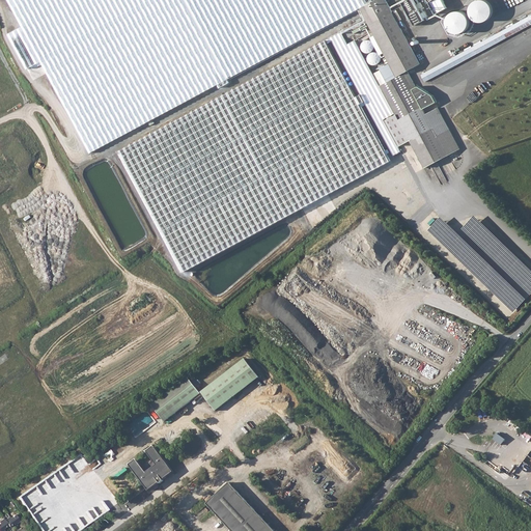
[(6,0),(22,27),(9,33),(28,68),(40,62),(90,154),(218,85),(220,88),(230,83),(228,79),(374,0),(6,0)]
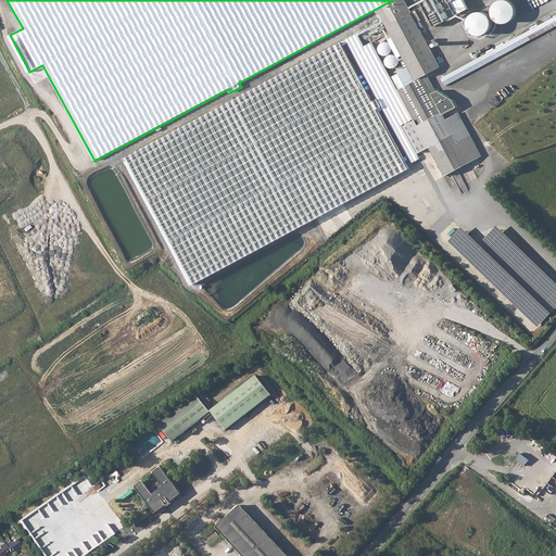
[(403,0),(393,0),(378,9),(416,80),(427,75),(440,67),(403,0)]
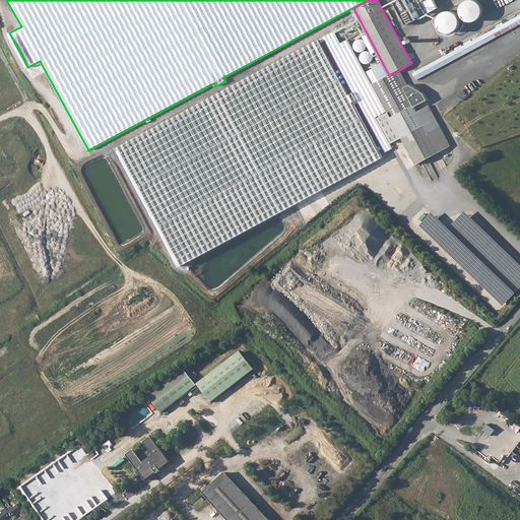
[(398,0),(394,2),(407,24),(416,19),(405,0),(398,0)]
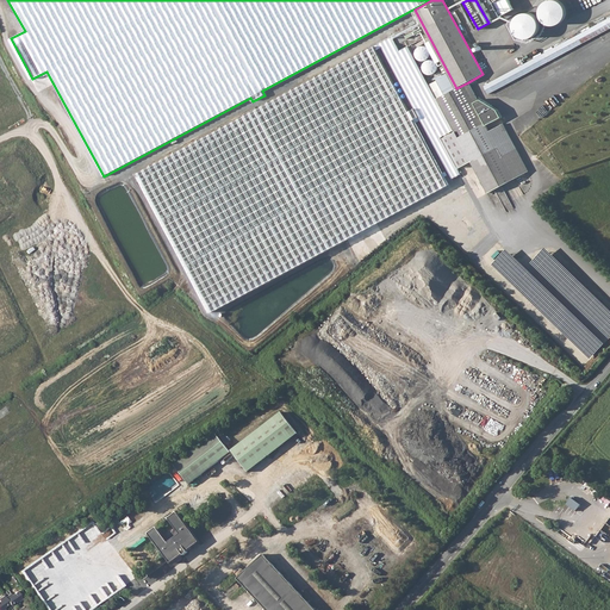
[(516,7),(511,0),(492,0),(502,14),(516,7)]
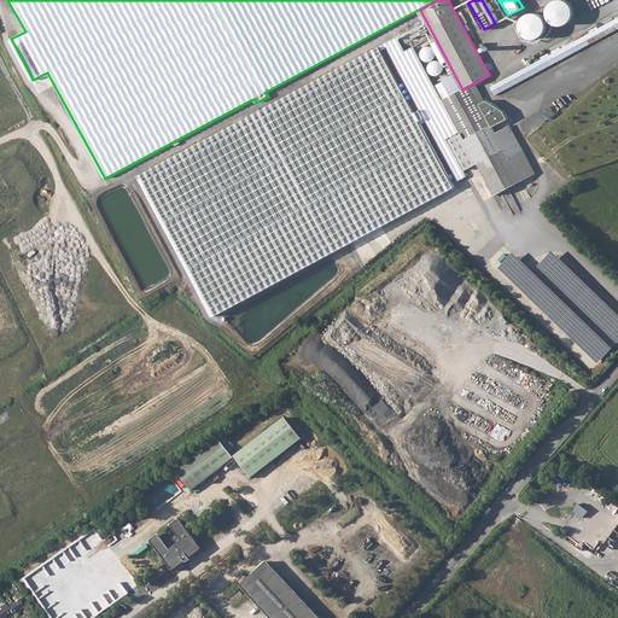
[(532,13),(529,15),(526,17),(524,19),(523,23),(523,27),(523,30),(525,33),(528,35),(531,36),(535,36),(538,36),(542,34),(543,31),(546,28),(546,24),(544,21),(542,18),(540,16),(536,15),(532,13)]
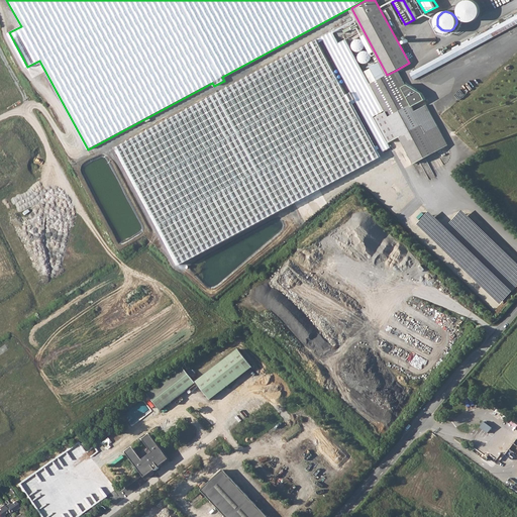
[(516,15),(411,73),(414,80),(516,24),(516,15)]
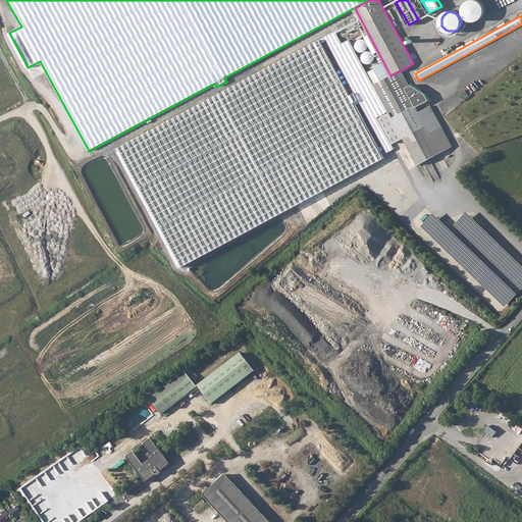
[(117,152),(180,267),(288,209),(286,207),(396,148),(378,116),(389,110),(350,39),(338,45),(333,36),(225,95),(224,93),(117,152)]
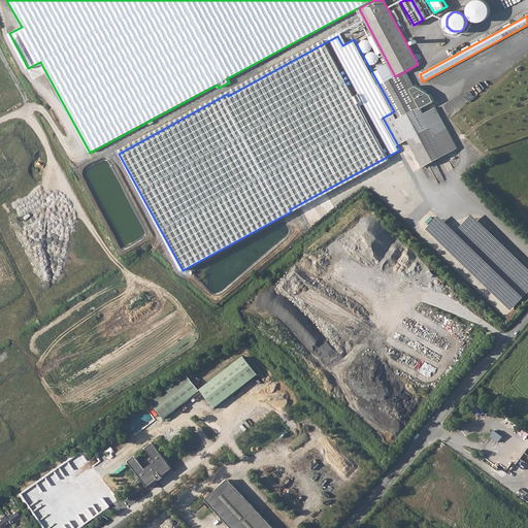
[(447,125),(446,123),(436,106),(424,112),(422,107),(434,101),(431,94),(416,85),(414,86),(405,71),(395,76),(380,85),(395,112),(384,119),(398,144),(409,138),(413,144),(415,147),(416,150),(424,166),(440,157),(448,154),(459,147),(447,125)]
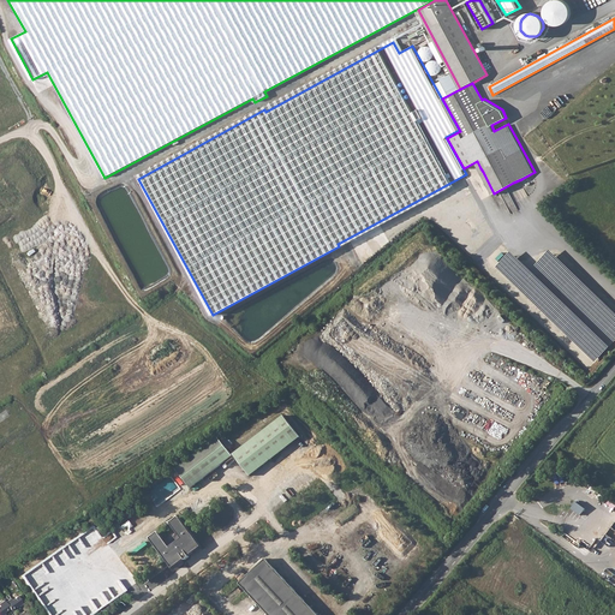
[(286,416),(234,453),(250,476),(302,439),(286,416)]
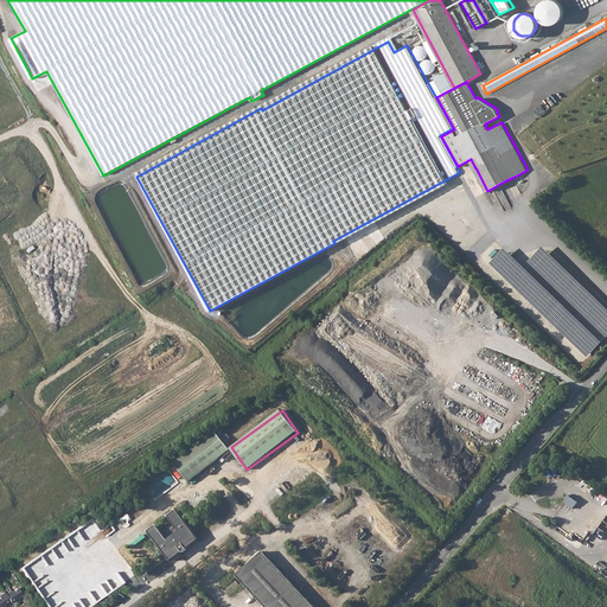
[(173,464),(189,483),(229,451),(215,432),(173,464)]
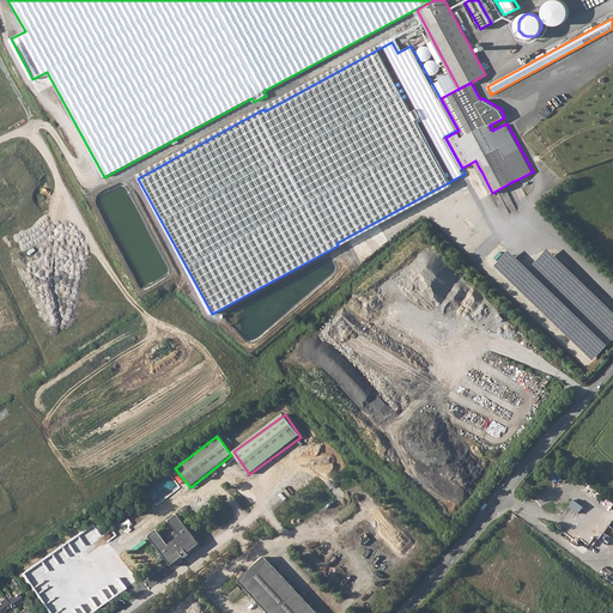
[(575,501),(570,507),(580,514),(584,507),(575,501)]
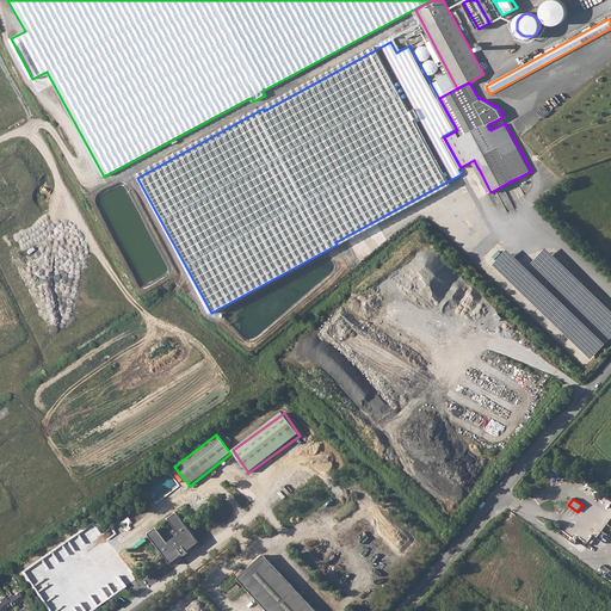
[(159,531),(150,537),(172,566),(184,556),(184,557),(189,554),(187,554),(201,544),(179,516),(171,522),(180,536),(170,545),(159,531)]
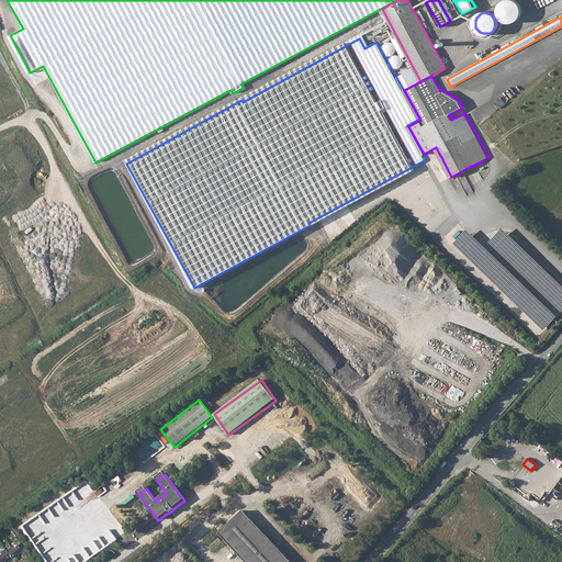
[(290,561),(244,512),(218,534),(244,561),(243,561),(290,561)]
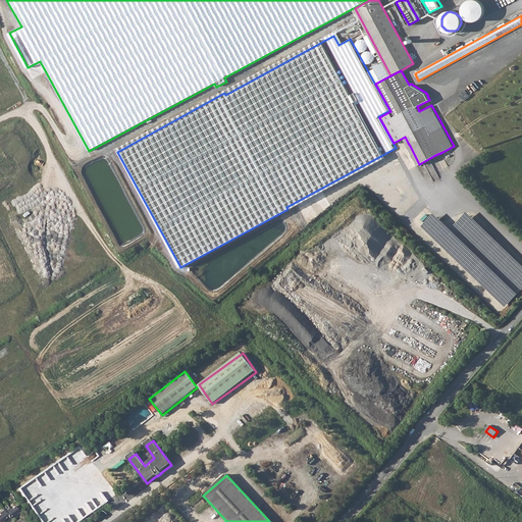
[(0,521),(3,521),(4,521),(3,520),(8,517),(9,518),(13,515),(14,516),(19,513),(15,507),(10,510),(9,508),(5,512),(4,510),(0,512),(0,521)]
